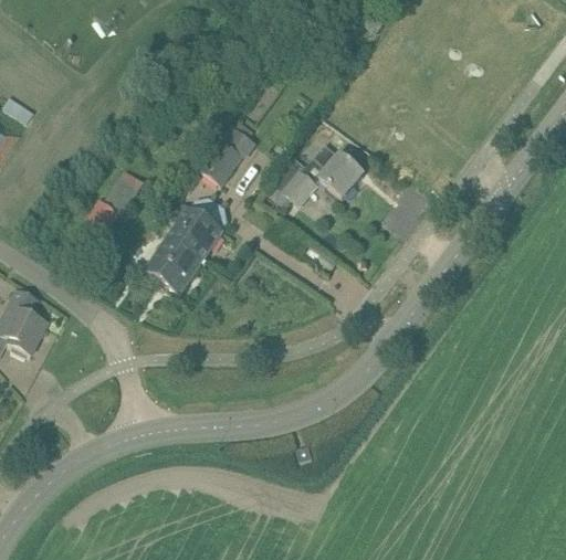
[(4,97),(0,105),(0,109),(25,123),(32,111),(4,97)]
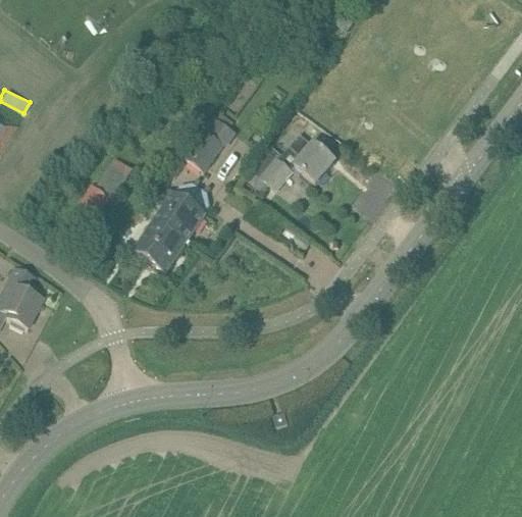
[(0,147),(17,123),(0,111),(0,147)]
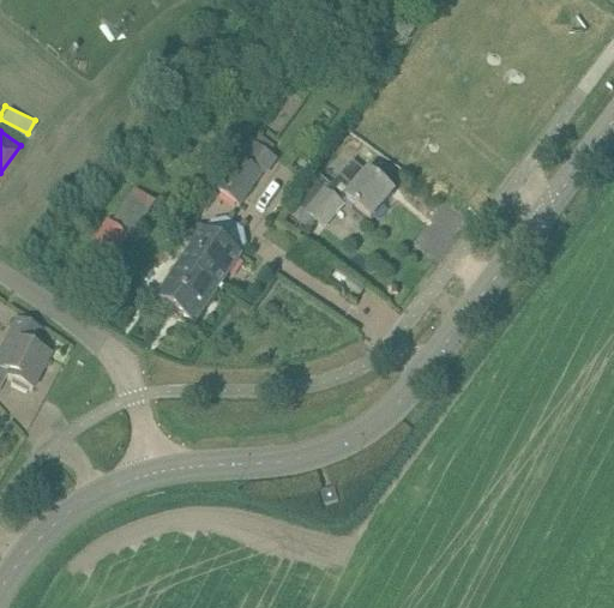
[(242,155),(220,186),(240,202),(263,169),(242,155)]
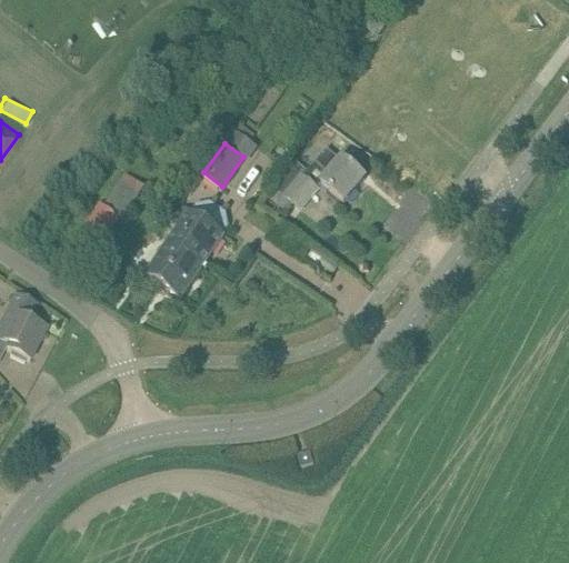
[(365,174),(348,160),(342,154),(340,158),(327,147),(316,159),(329,171),(321,180),(343,199),(365,174)]
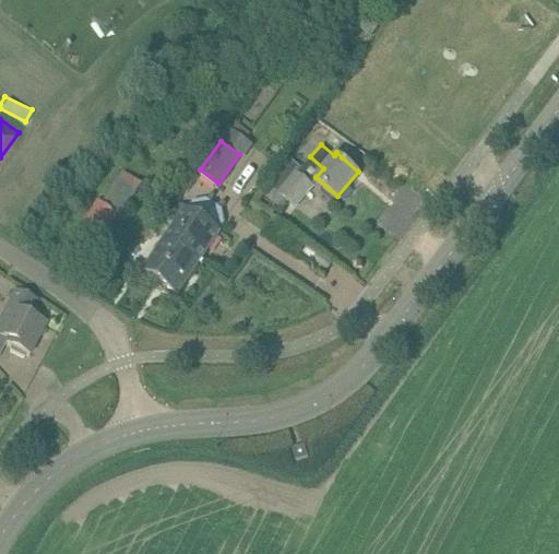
[(290,155),(285,161),(269,180),(295,202),(312,183),(297,171),(302,164),(290,155)]
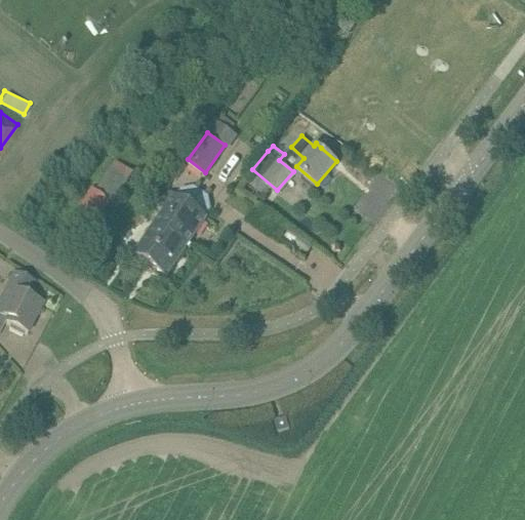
[(126,154),(123,161),(117,158),(96,187),(114,199),(133,169),(132,168),(137,161),(126,154)]
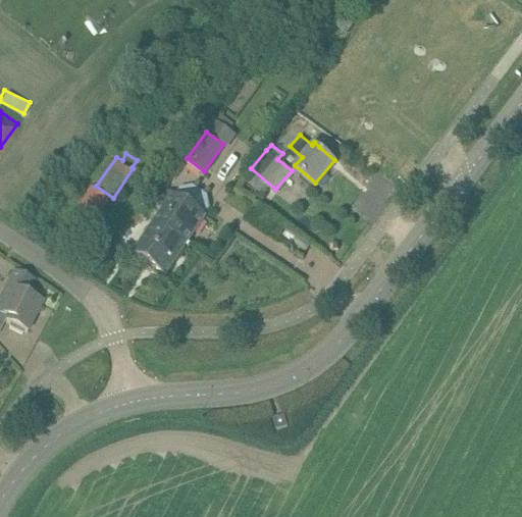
[(168,187),(157,203),(173,214),(164,228),(186,243),(206,213),(204,211),(209,204),(206,192),(193,183),(180,185),(175,192),(168,187)]
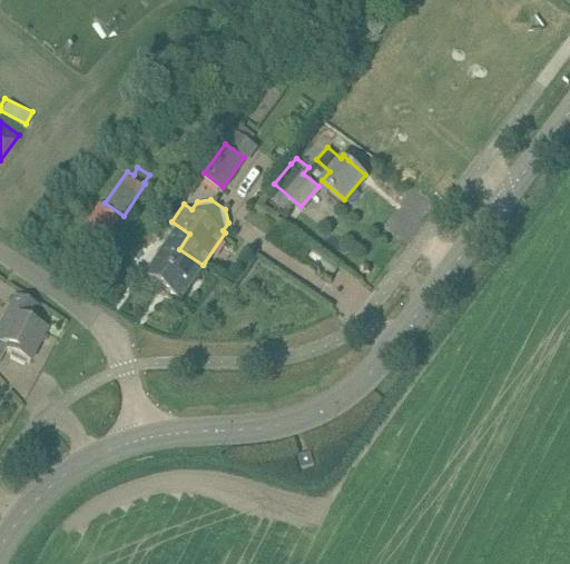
[(189,234),(172,221),(177,226),(146,273),(182,296),(203,265),(179,249),(189,234)]
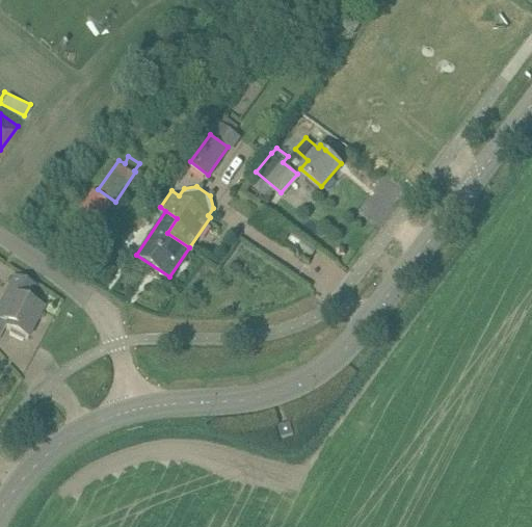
[(15,272),(5,292),(0,300),(0,315),(7,319),(5,323),(28,335),(43,306),(28,298),(35,284),(15,272)]
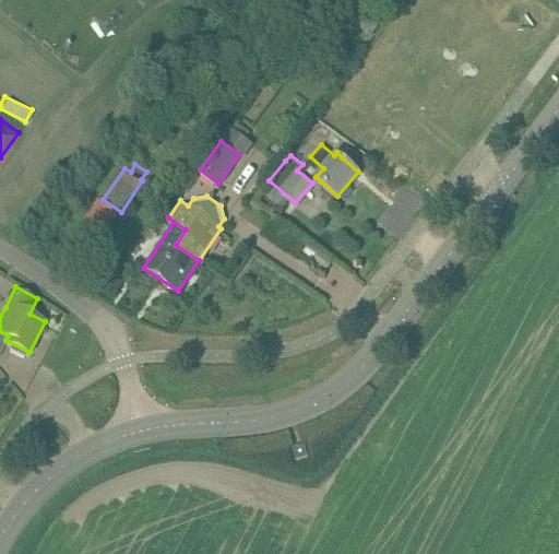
[(305,440),(293,445),(296,457),(308,454),(305,440)]
